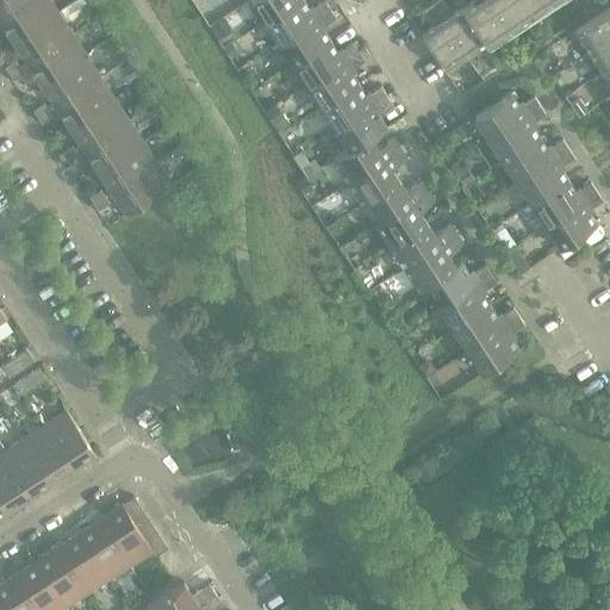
[(0,0),(0,17),(25,0),(0,0)]
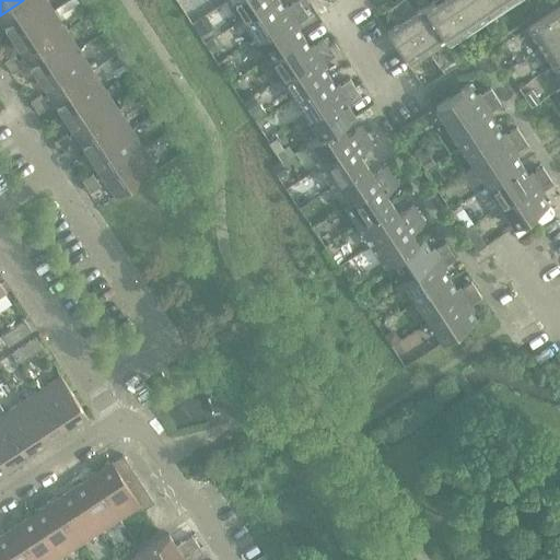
[(46,0),(23,0),(0,15),(0,20),(11,37),(53,10),(46,0)]
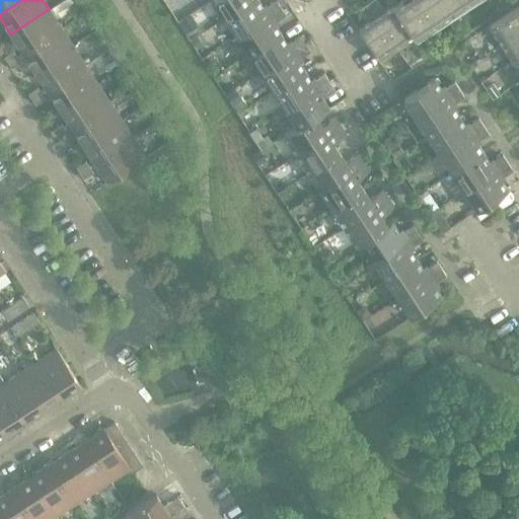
[(214,0),(225,17),(251,0),(214,0)]
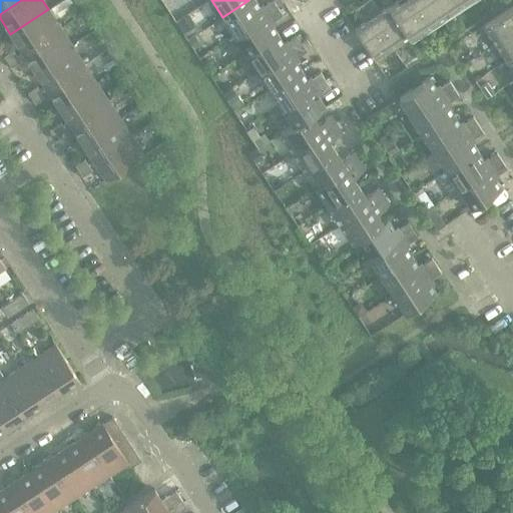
[(255,0),(248,0),(222,17),(234,35),(278,7),(273,0),(272,0),(264,6),(260,5),(255,0)]
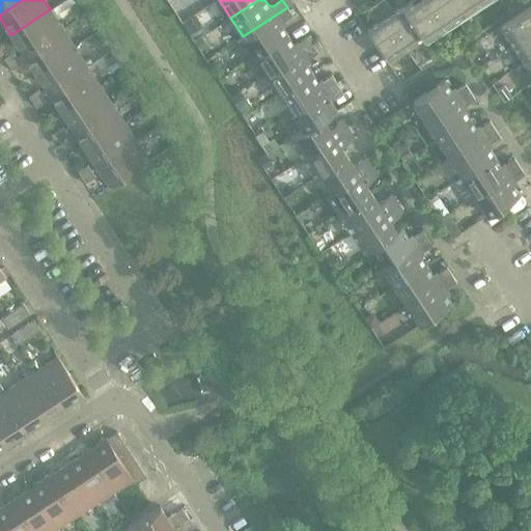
[(385,0),(382,0),(376,4),(383,14),(390,8),(385,0)]
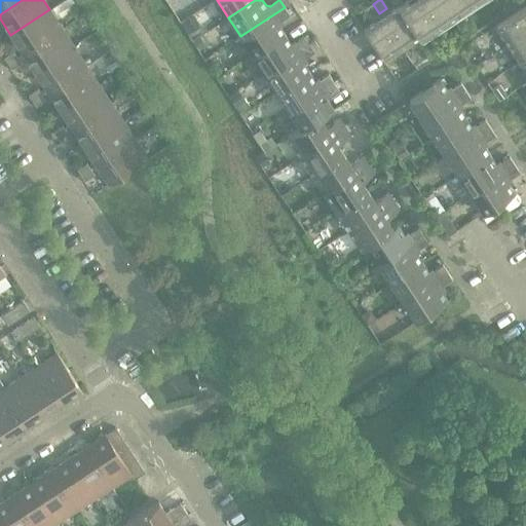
[(421,0),(408,0),(400,6),(420,36),(439,24),(437,22),(436,22),(421,0)]
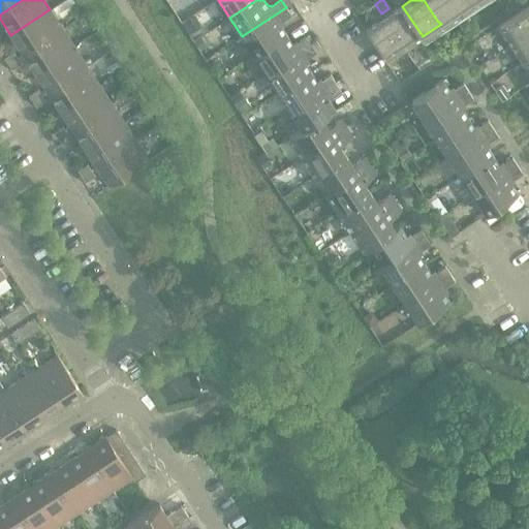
[(448,0),(424,0),(438,22),(439,22),(453,13),(457,21),(465,16),(460,8),(456,10),(448,0)]
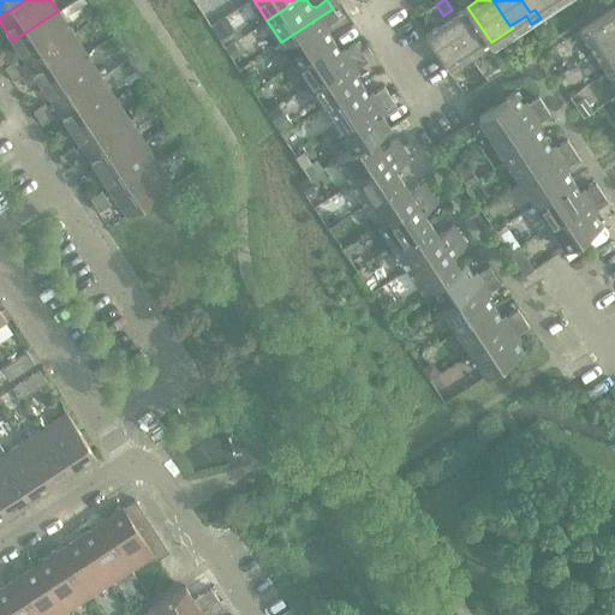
[(521,0),(530,12),(535,10),(548,0),(521,0)]
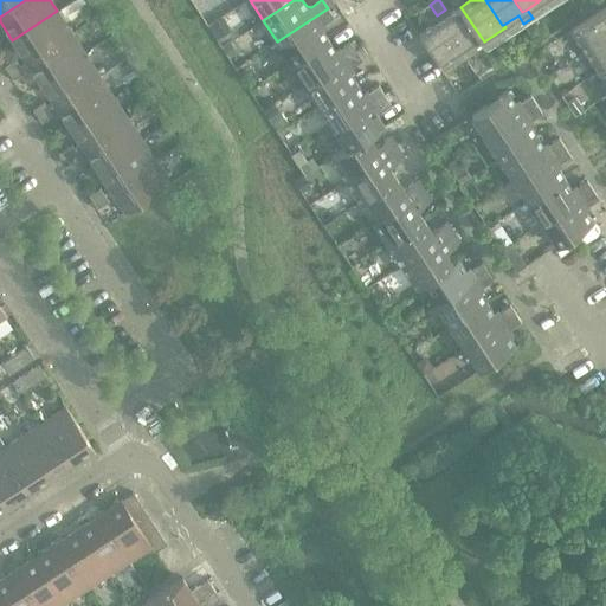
[(437,15),(430,5),(421,10),(429,21),(437,15)]
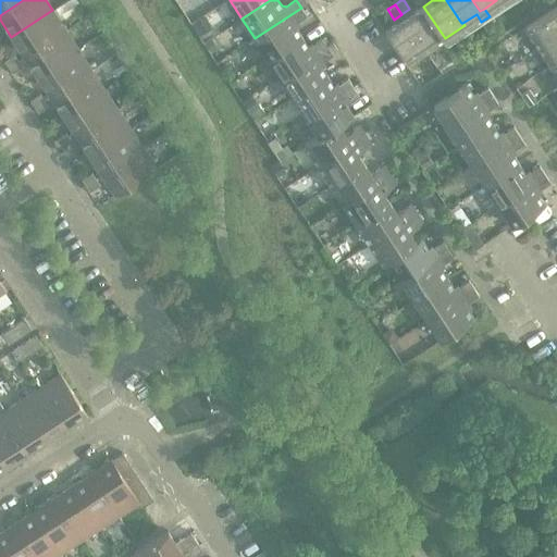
[(423,7),(405,19),(426,51),(445,38),(423,7)]
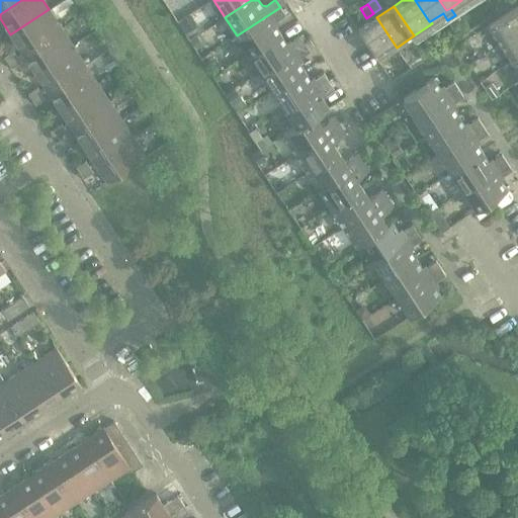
[(517,6),(489,25),(501,44),(517,32),(517,6)]
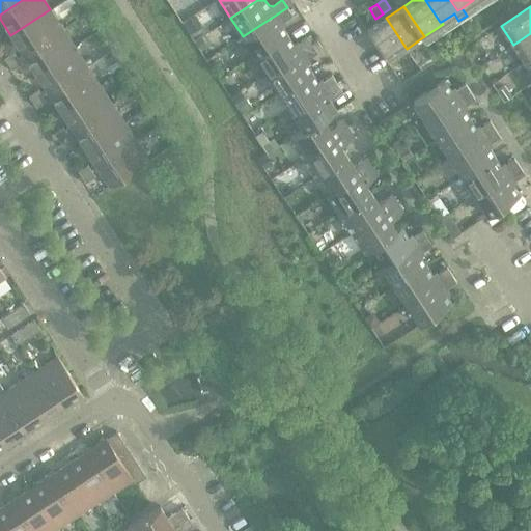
[(287,7),(243,36),(255,55),(287,34),(281,26),(282,22),(292,15),(287,7)]
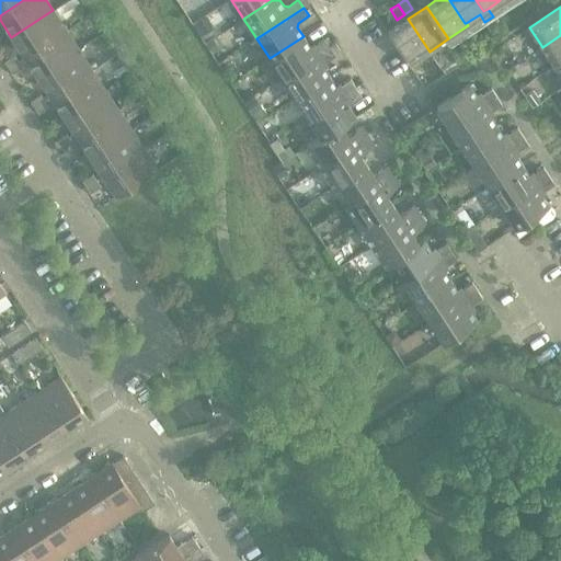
[(53,10),(11,37),(24,57),(66,30),(53,10)]
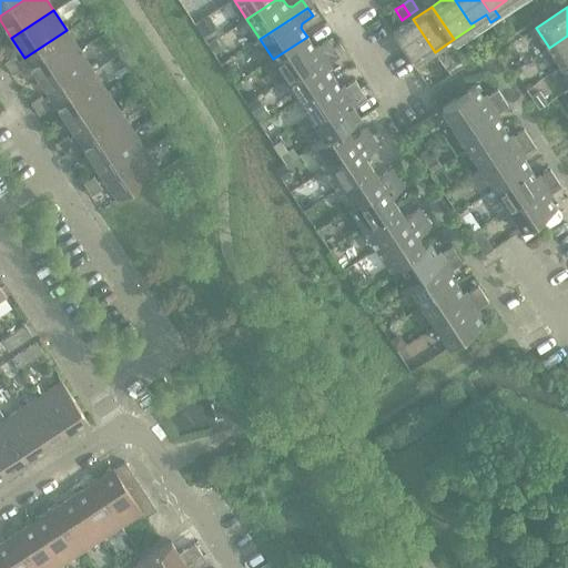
[(210,16),(196,23),(204,36),(216,28),(210,16)]
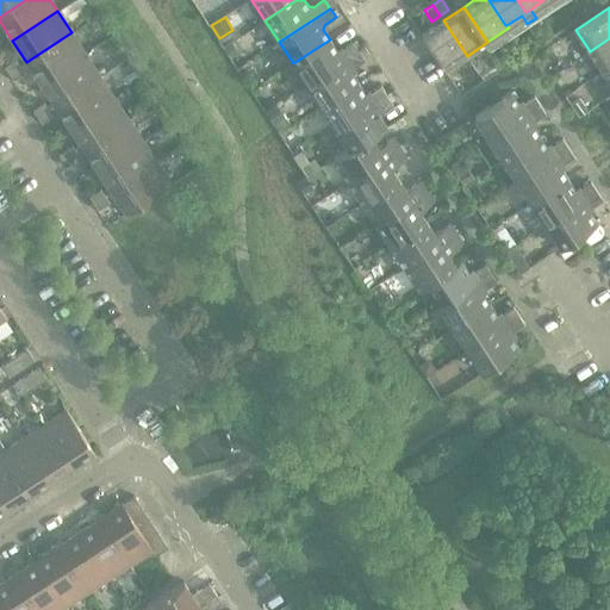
[(533,32),(541,26),(536,18),(527,24),(533,32)]
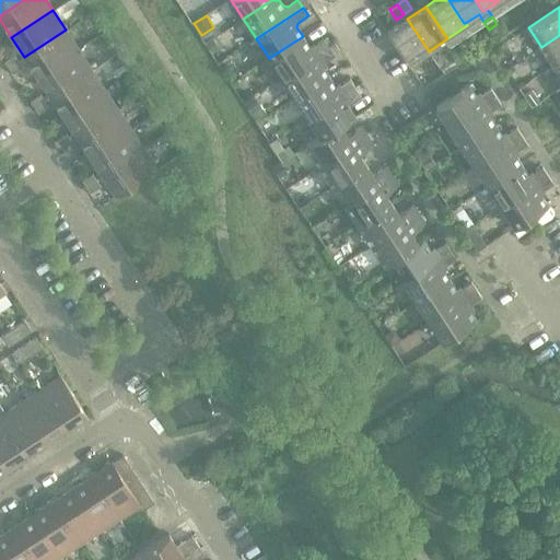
[(429,51),(407,19),(387,32),(409,63),(429,51)]
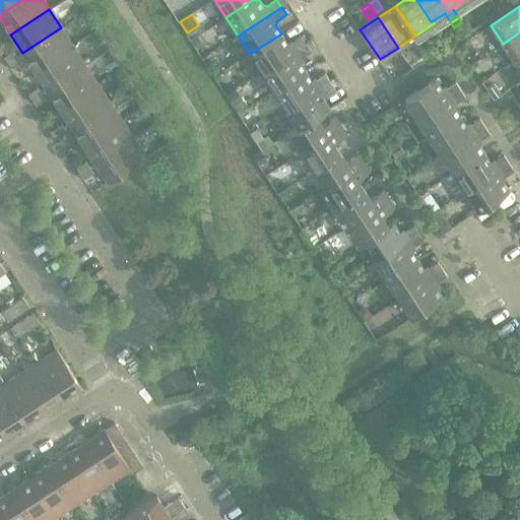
[(61,27),(22,53),(35,71),(73,46),(61,27)]
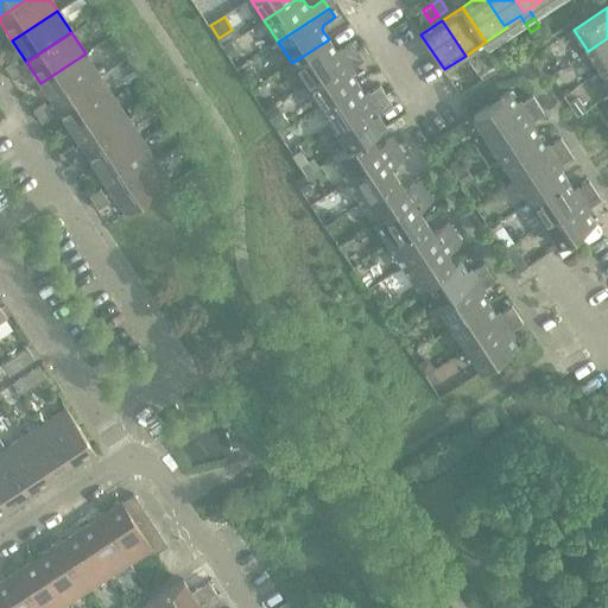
[(607,38),(588,51),(601,71),(607,67),(607,38)]
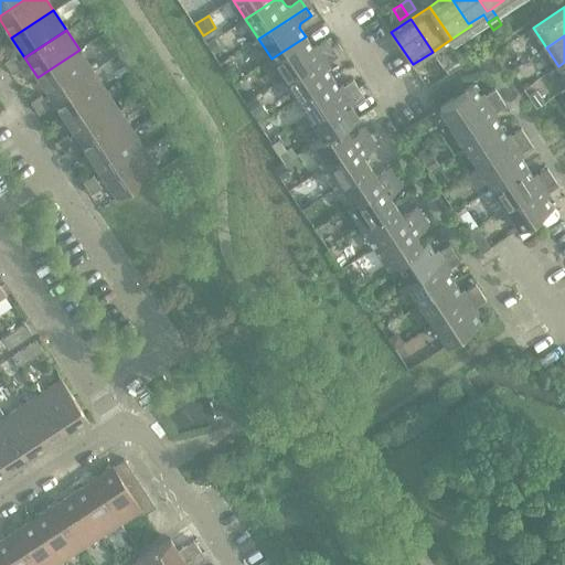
[(306,36),(272,59),(285,78),(332,48),(327,40),(316,46),(311,45),(306,36)]
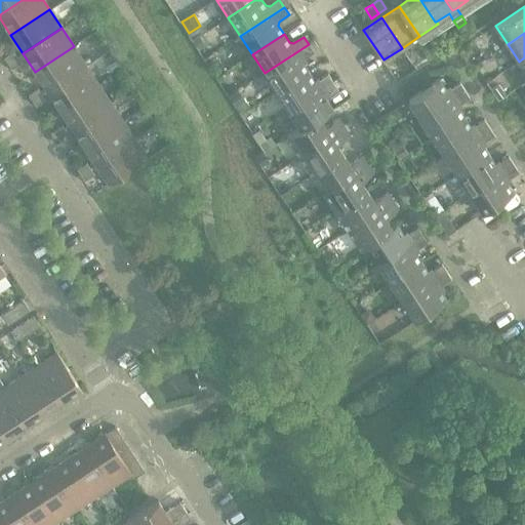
[(309,44),(265,73),(277,91),(309,71),(303,63),(304,58),(314,51),(309,44)]
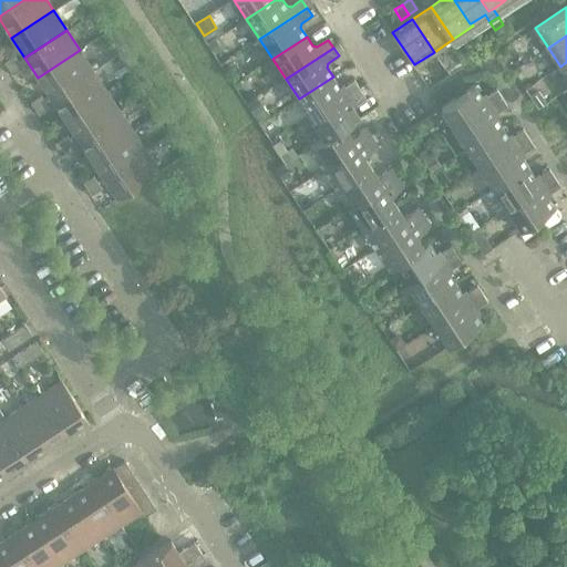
[(80,50),(38,78),(51,98),(93,70),(80,50)]
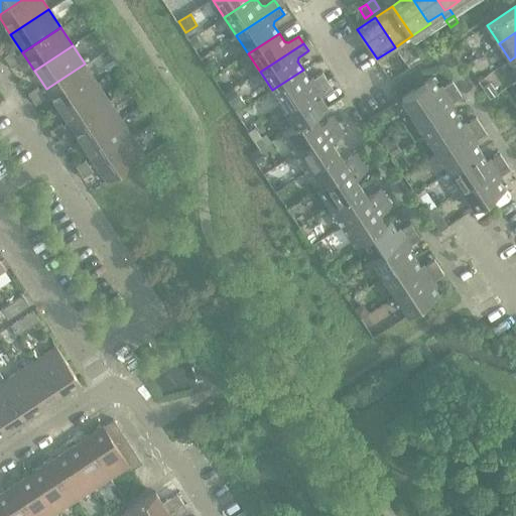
[(4,56),(8,61),(17,55),(13,49),(4,56)]
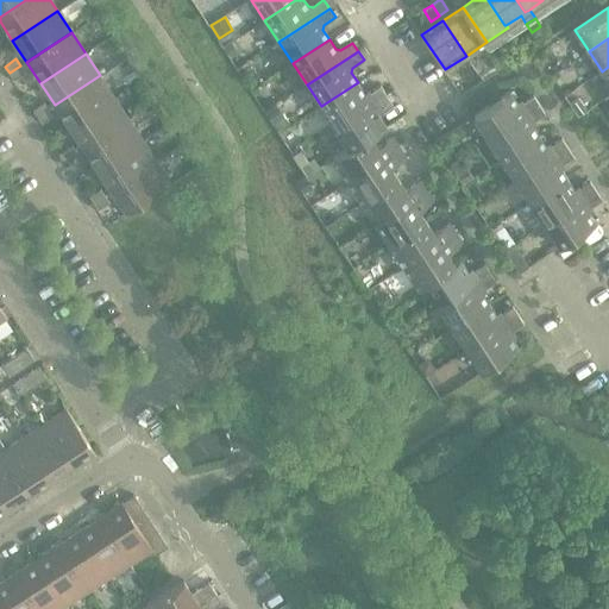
[(20,66),(10,73),(13,80),(25,73),(20,66)]
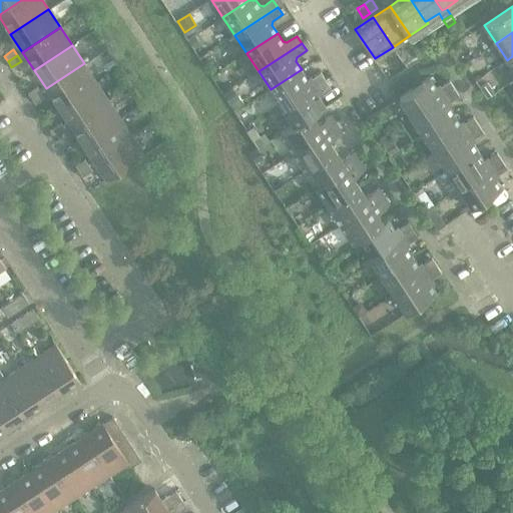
[(84,63),(46,88),(58,106),(96,82),(84,63)]
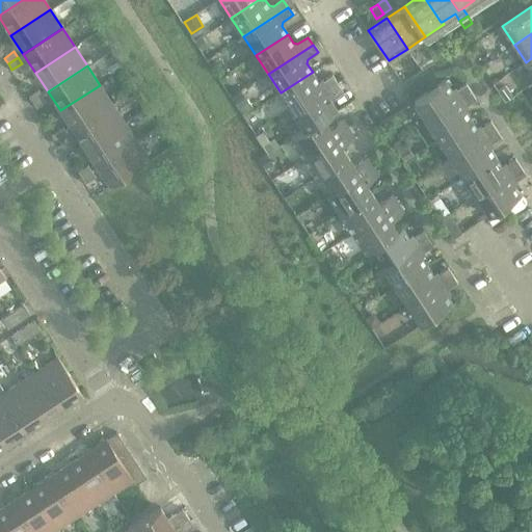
[(313,72),(281,92),(293,111),(338,82),(333,75),(322,81),(318,80),(313,72)]
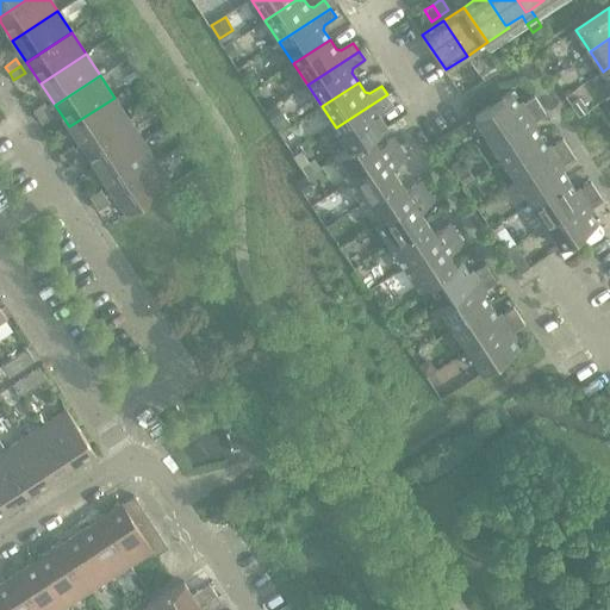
[(474,116),(489,138),(540,105),(535,97),(523,104),(518,103),(511,92),(474,116)]
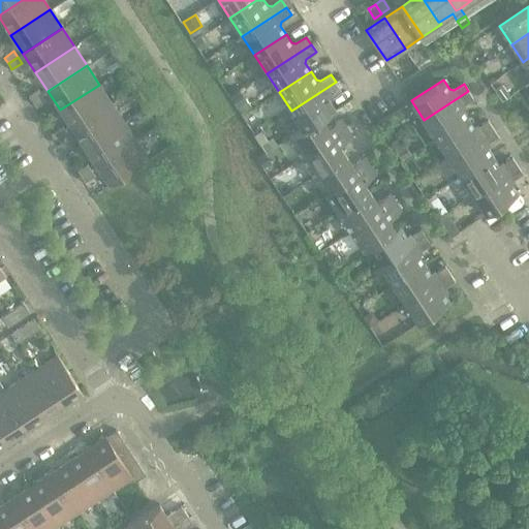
[(291,111),(303,129),(304,129),(321,118),(322,119),(336,110),(330,100),(330,96),(341,89),(336,82),(291,111)]
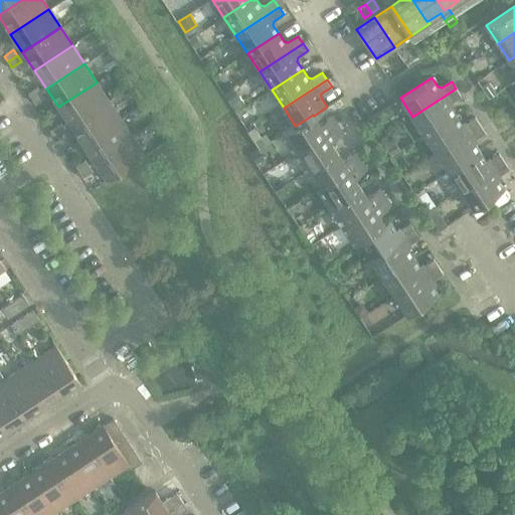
[(97,82),(58,107),(70,126),(109,101),(97,82)]
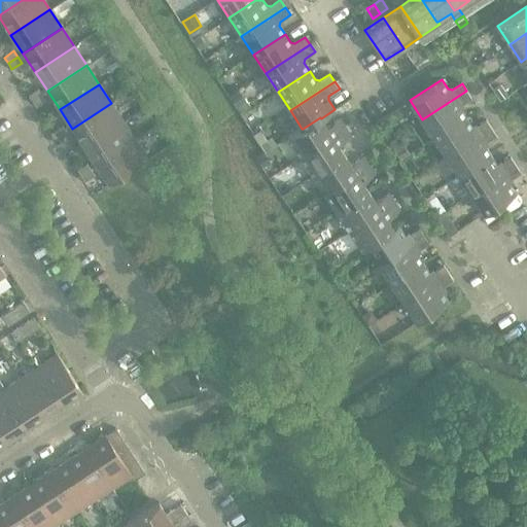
[(501,85),(494,91),(501,101),(508,96),(501,85)]
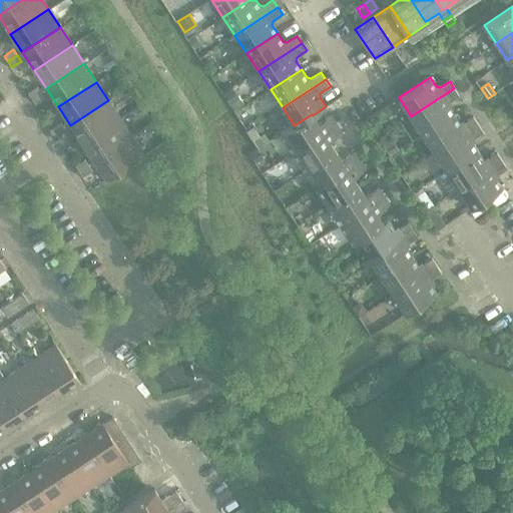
[(28,92),(31,98),(41,92),(37,86),(28,92)]
